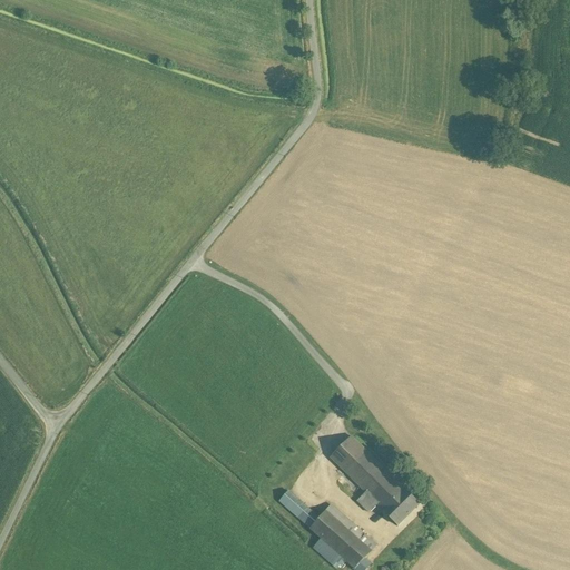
[(352,436),(331,458),(345,472),(366,451),(352,436)]
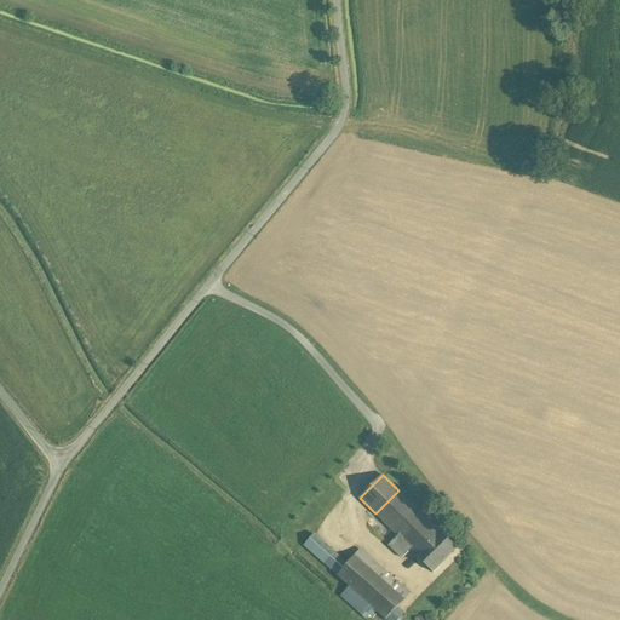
[(438,532),(399,491),(375,514),(397,535),(411,549),(417,554),(438,532)]
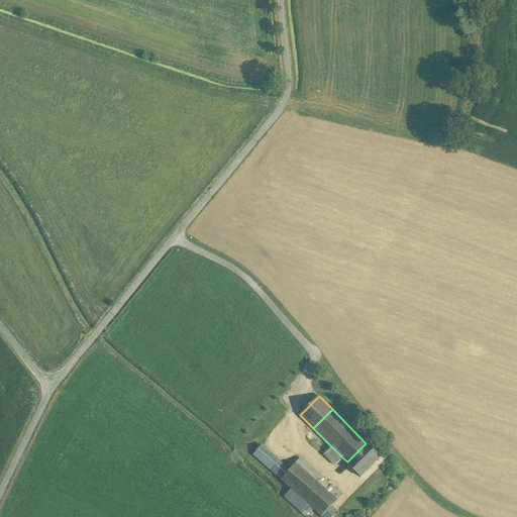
[(347,461),(346,462),(360,477),(381,456),(367,442),(366,443),(347,461)]
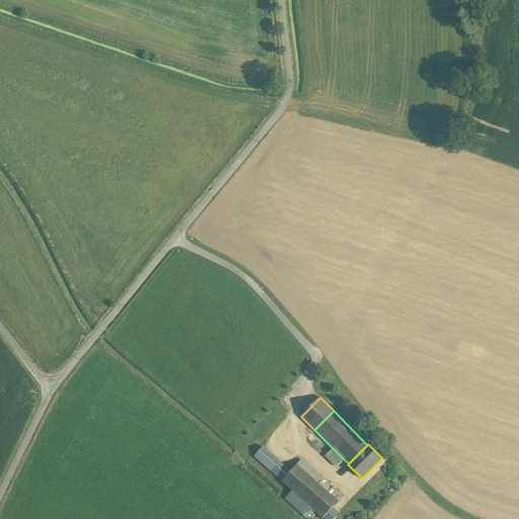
[(290,472),(263,447),(253,457),(282,482),(290,472)]
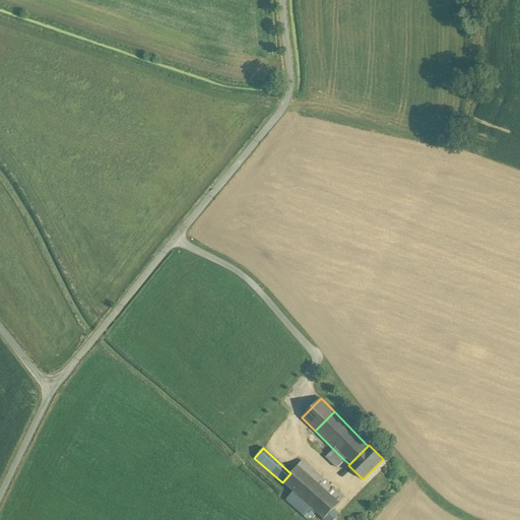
[(344,460),(333,449),(326,457),(337,468),(344,460)]
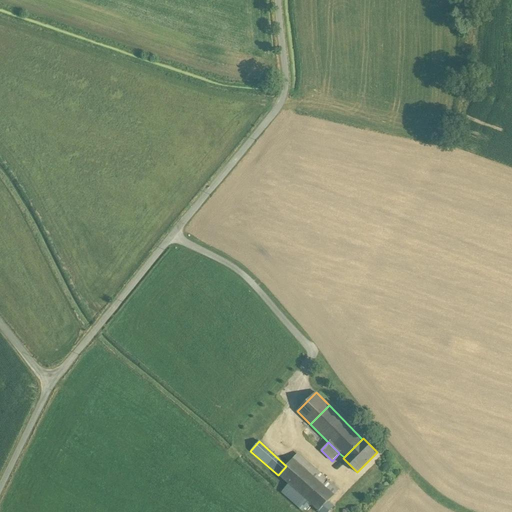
[(339,491),(297,454),(286,466),(278,475),(288,484),(309,503),(319,511),(328,502),(339,491)]
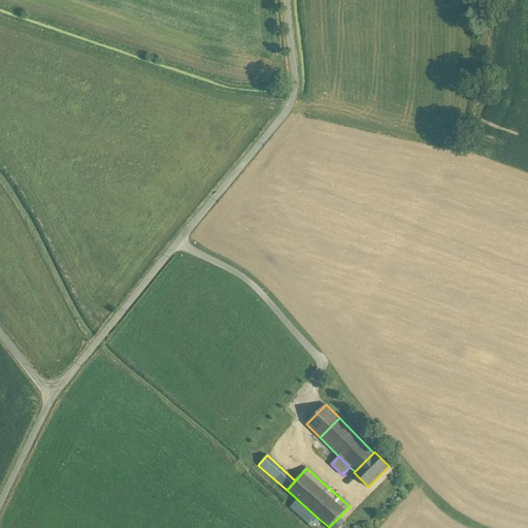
[(319,519),(297,499),(290,507),(312,526),(319,519)]
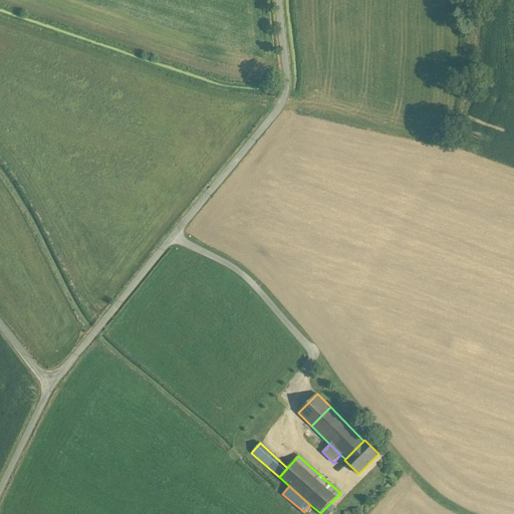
[(329,504),(320,513),(321,513),(329,513),(334,509),(329,504)]
